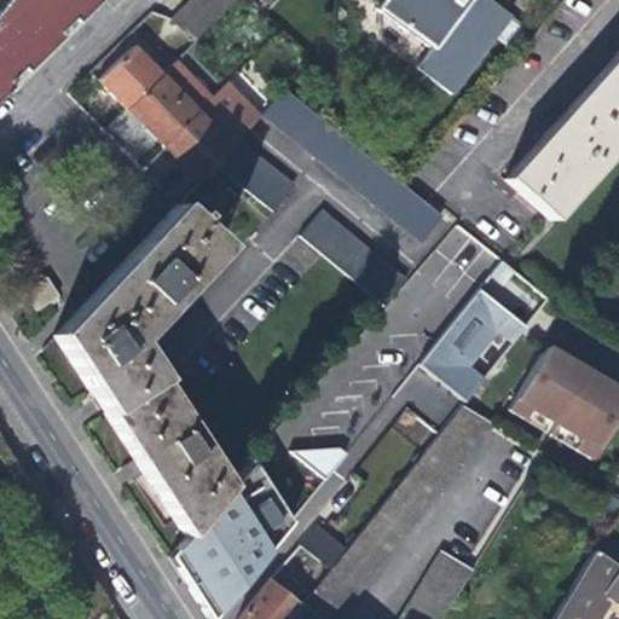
[(97,0),(4,0),(0,6),(0,42),(25,71),(63,34),(59,30),(73,17),(76,21),(97,0)]
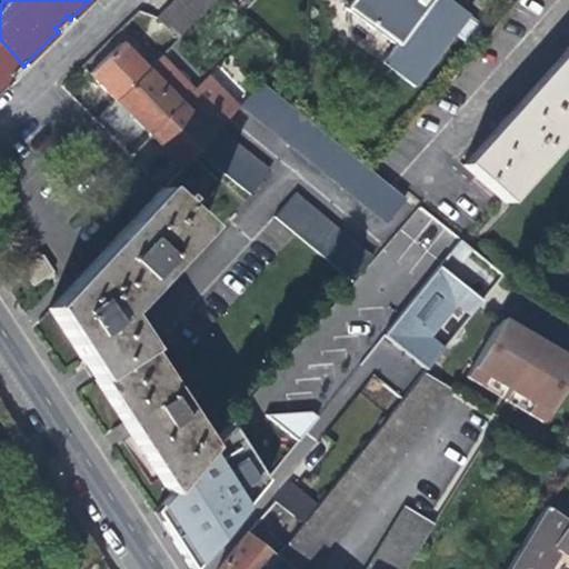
[(181,0),(177,0),(169,8),(188,27),(198,17),(181,0)]
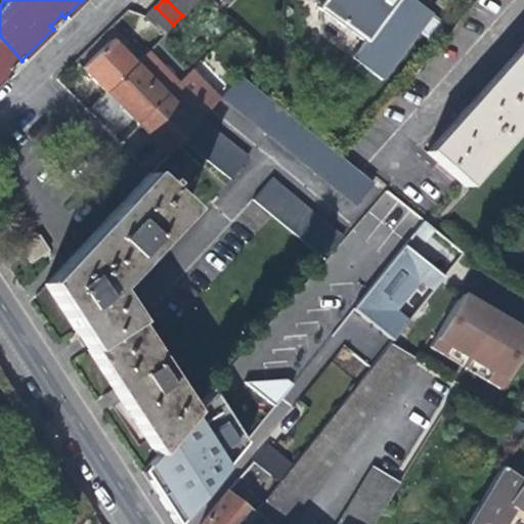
[(186,0),(167,0),(182,15),(192,5),(186,0)]
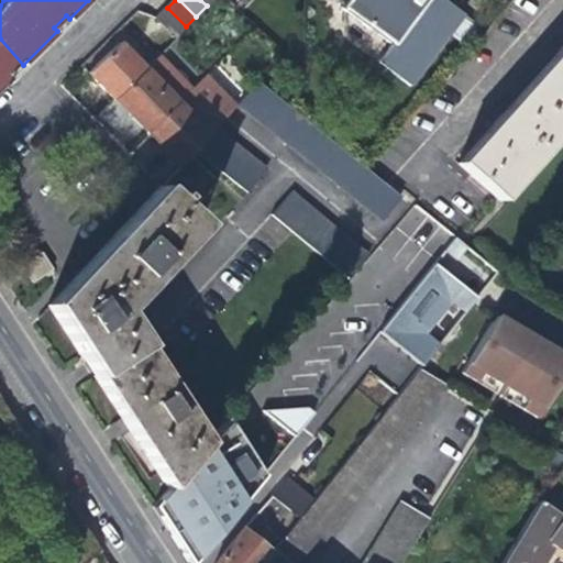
[(406,86),(452,25),(460,17),(460,15),(439,0),(343,0),(338,9),(387,46),(375,62),(406,86)]
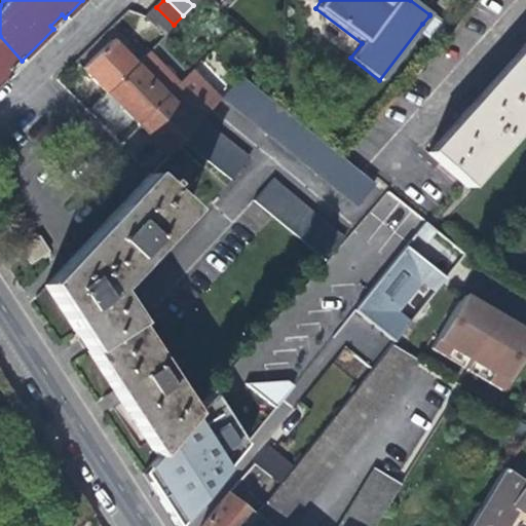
[(161,36),(174,25),(156,7),(144,19),(161,36)]
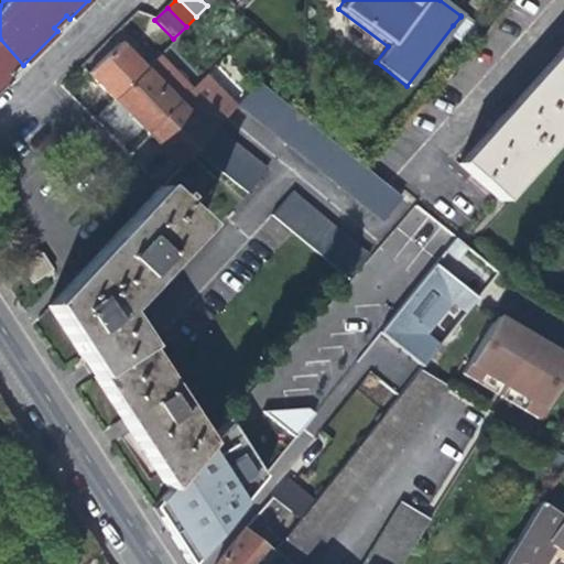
[(69,19),(66,15),(54,28),(57,31),(69,19)]
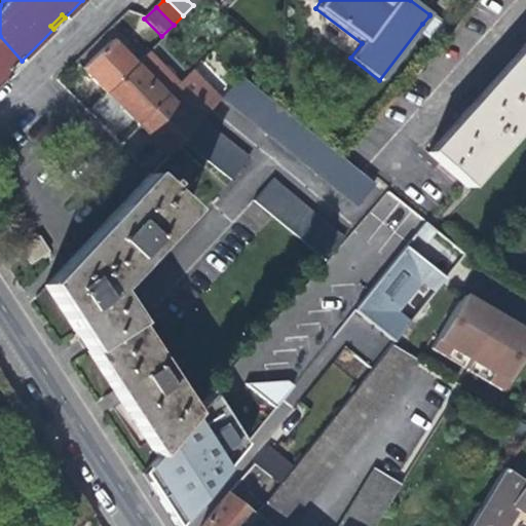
[(449,32),(429,15),(422,24),(442,40),(449,32)]
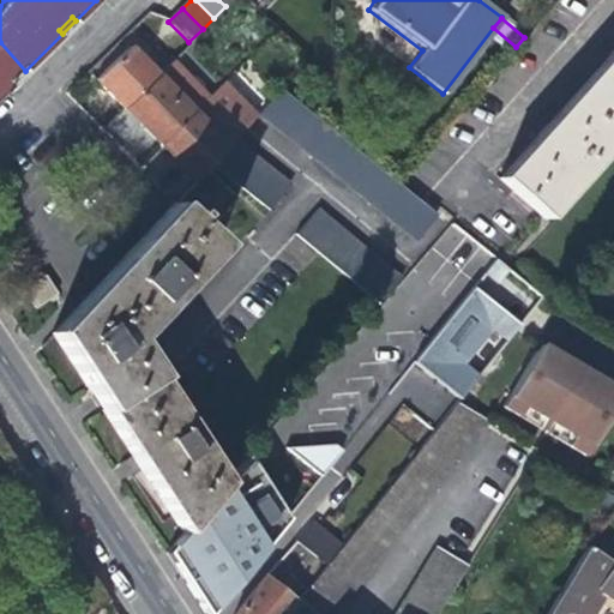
[(0,71),(12,84),(25,71),(0,42),(0,71)]
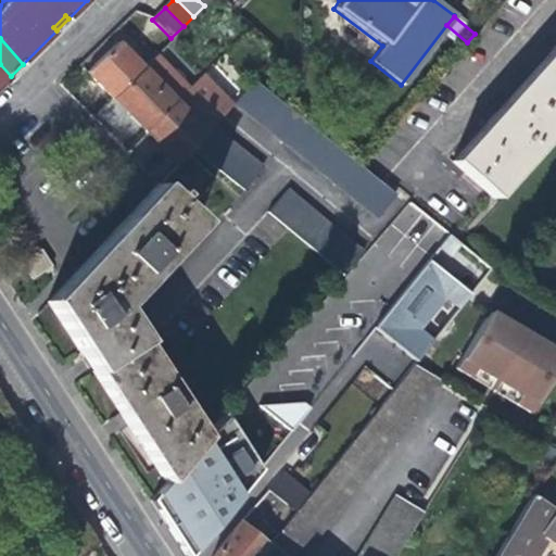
[(110,98),(112,96),(143,64),(116,40),(85,72),(99,87),(110,98)]
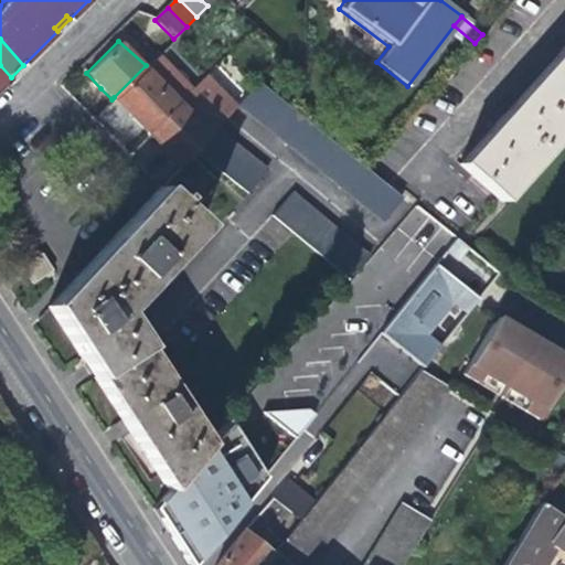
[(457,164),(498,202),(564,126),(564,44),(562,49),(509,107),(457,164)]
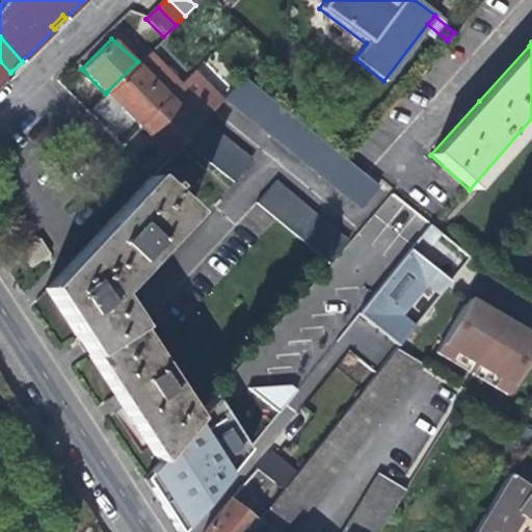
[(135,124),(137,122),(183,82),(151,49),(137,61),(107,91),(114,99),(124,108),(122,110),(135,124)]
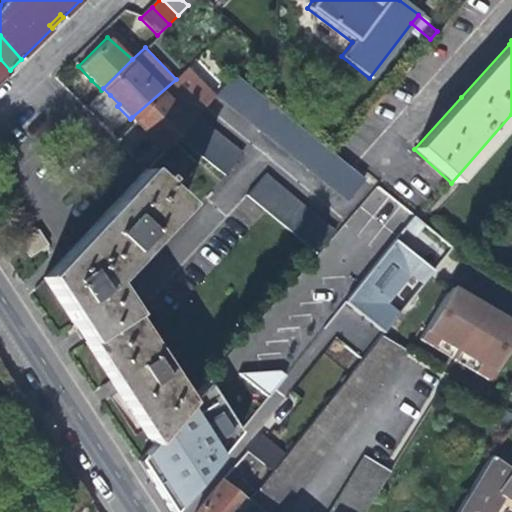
[(0,79),(10,70),(0,59),(0,79)]
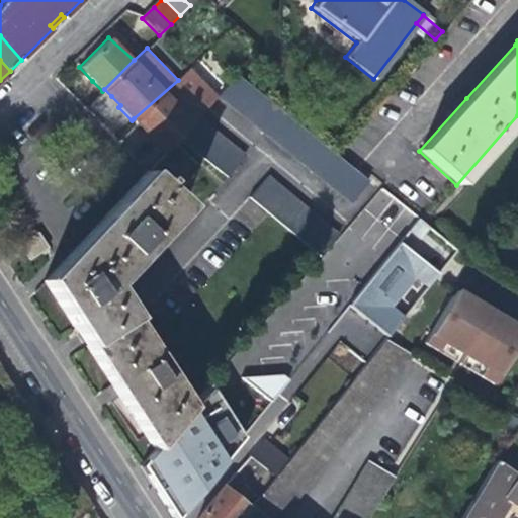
[(149,138),(162,151),(171,141),(178,136),(198,117),(223,96),(194,66),(178,80),(134,118),(144,130),(151,137),(149,138)]
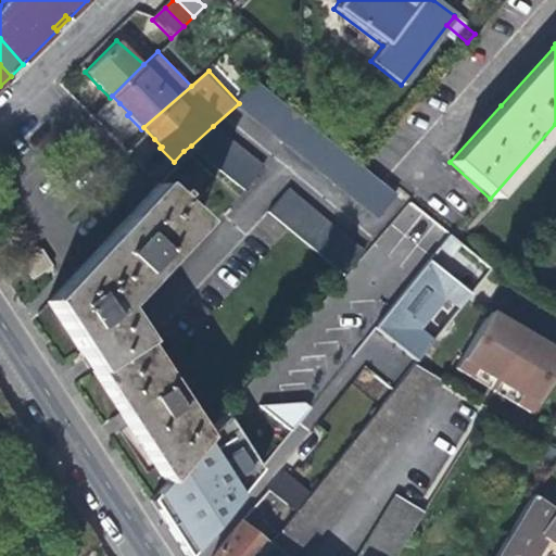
[(250,80),(236,97),(377,210),(390,196),(250,80)]
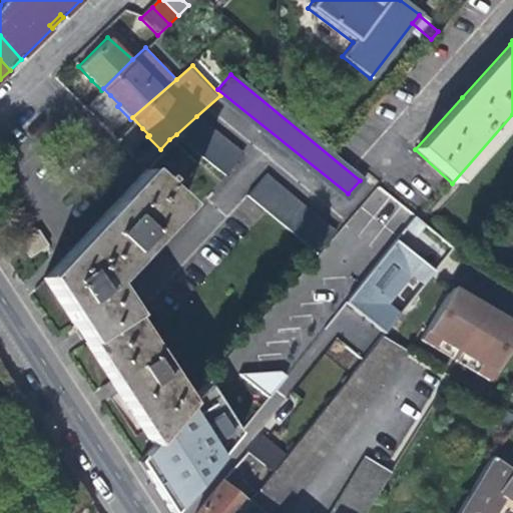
[(240,158),(196,116),(176,134),(223,178),(240,158)]
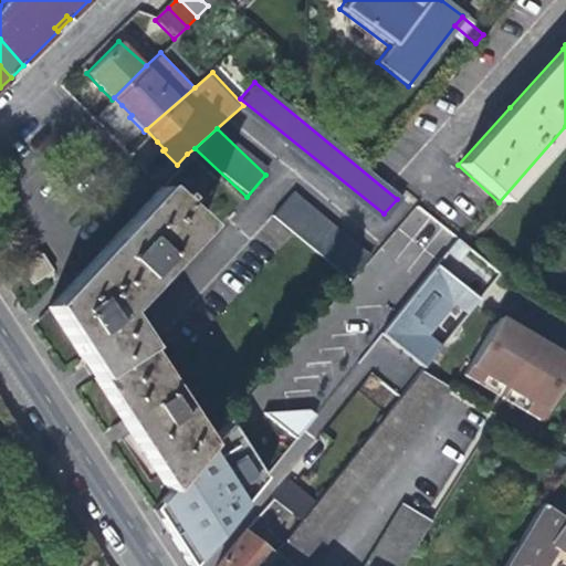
[(216,181),(187,154),(177,165),(158,186),(46,306),(86,365),(136,440),(169,489),(205,448),(132,335),(117,313),(199,226),(187,215),(216,181)]
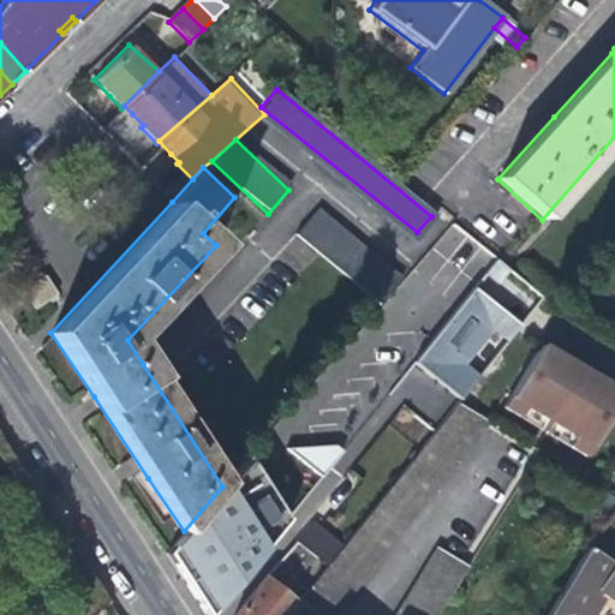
[(376,306),(396,281),(318,213),(298,238),(318,256),(376,306)]
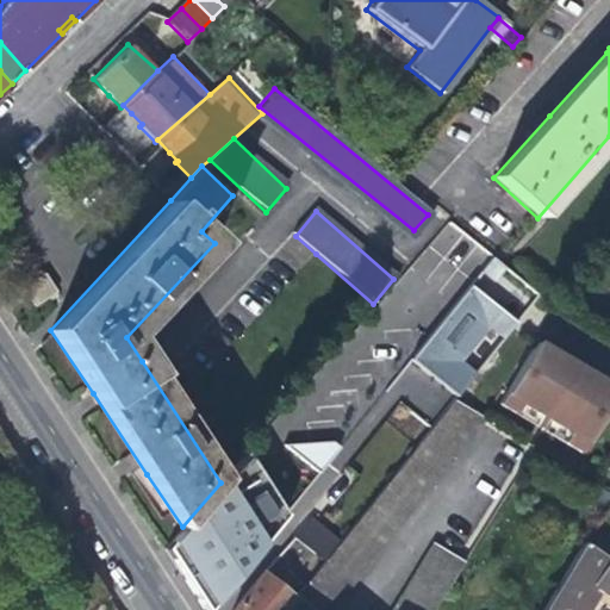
[(412,359),(459,396),(520,321),(473,284),(412,359)]
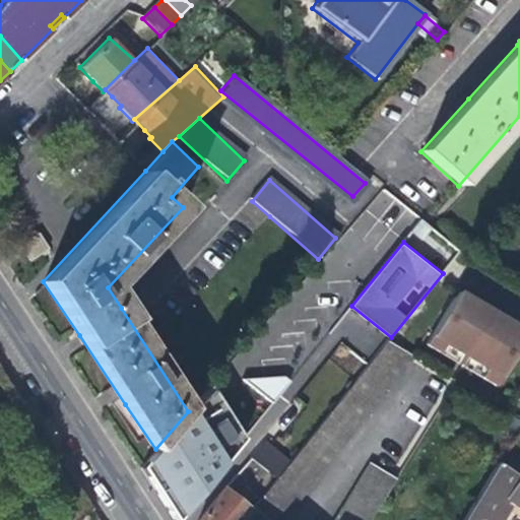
[(519,337),(519,329),(489,311),(453,289),(421,342),(457,364),(493,385),(519,337)]
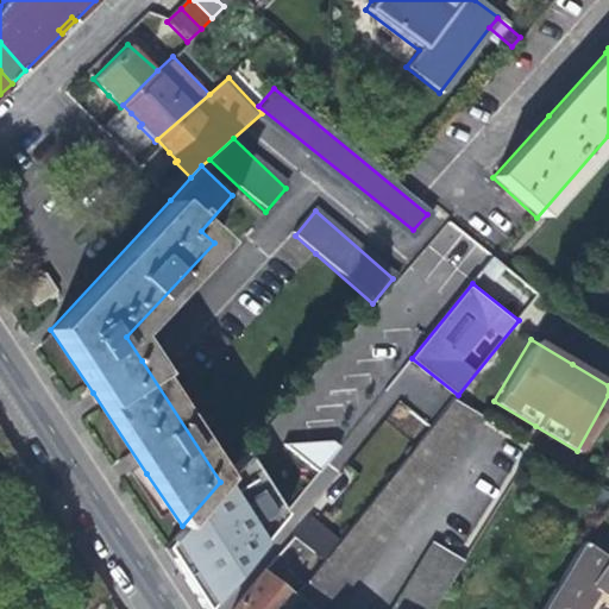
[(283,608),(328,608),(482,415),(452,397),(290,601),(283,608)]
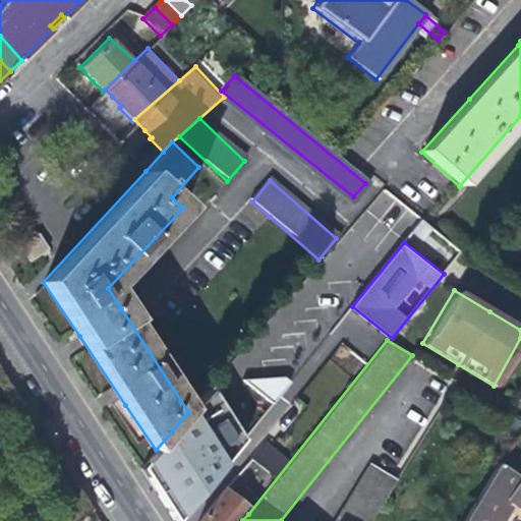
[(166,490),(180,520),(241,441),(214,400),(207,390),(188,412),(156,450),(146,466),(153,475),(166,490)]
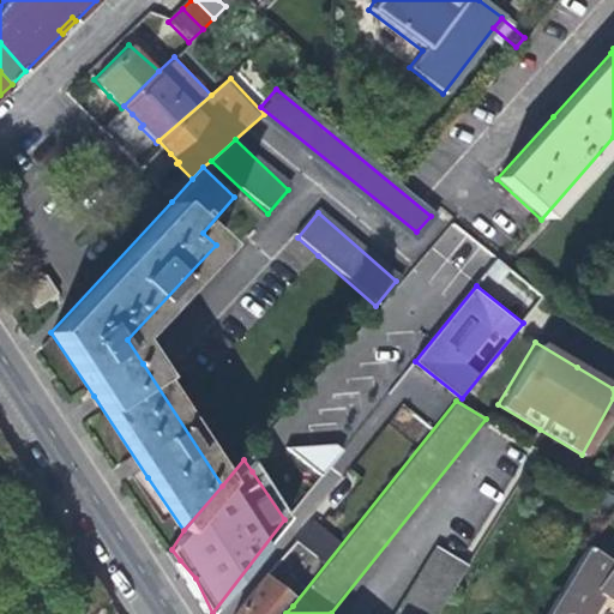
[(300,594),(323,564),(296,543),(347,477),(330,465),(271,542),(284,552),(270,571),(300,594)]
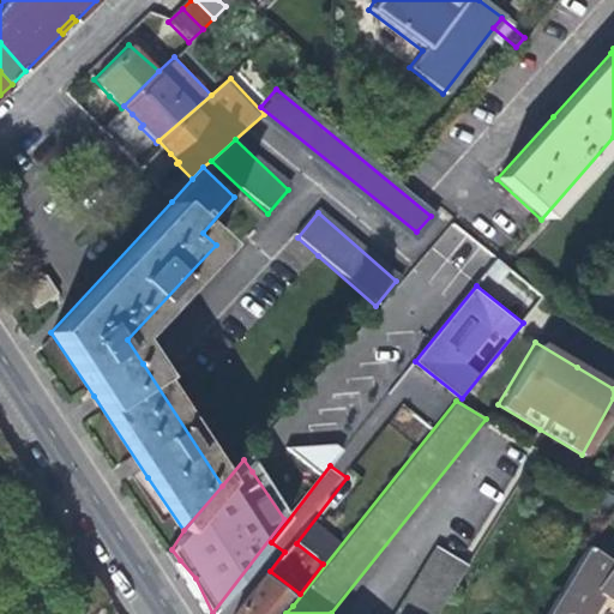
[(395,613),(437,613),(468,565),(438,547),(395,613)]
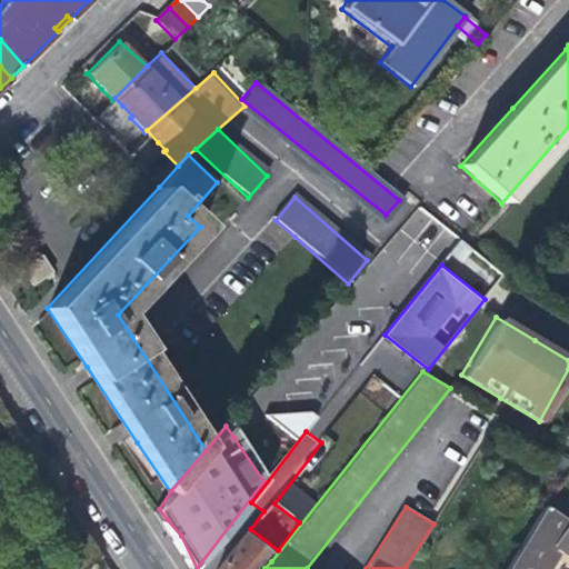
[(568,525),(545,509),(507,568),(548,568),(557,556),(555,555),(558,550),(568,557),(568,525)]
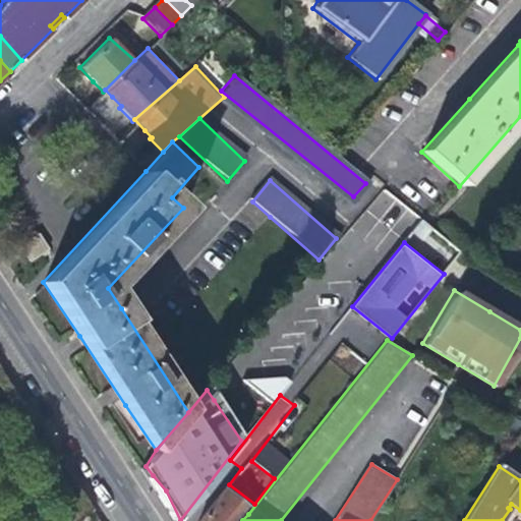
[(242,520),(248,514),(222,491),(198,520),(242,520)]
